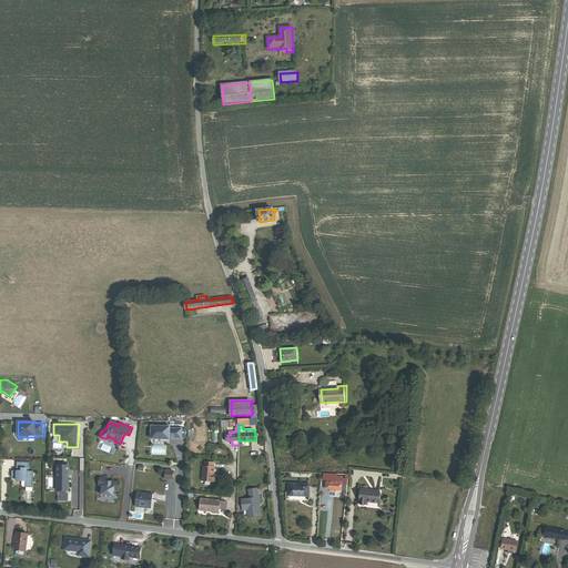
[(170,427),(151,426),(150,440),(170,442),(170,438),(182,439),(182,428),(170,428),(170,427)]
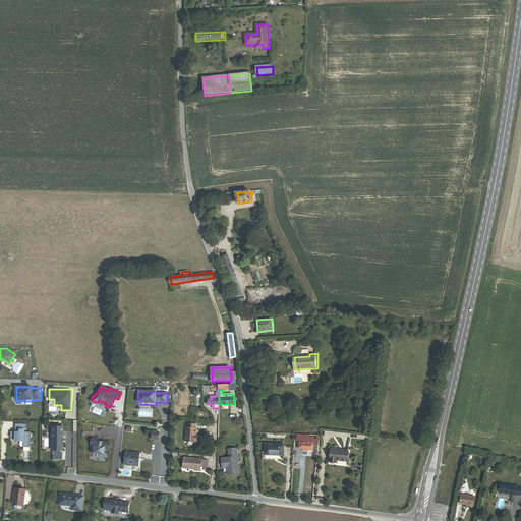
[(198,435),(197,433),(197,427),(196,427),(196,424),(188,423),(188,426),(187,426),(186,440),(196,441),(196,440),(198,440),(198,435)]
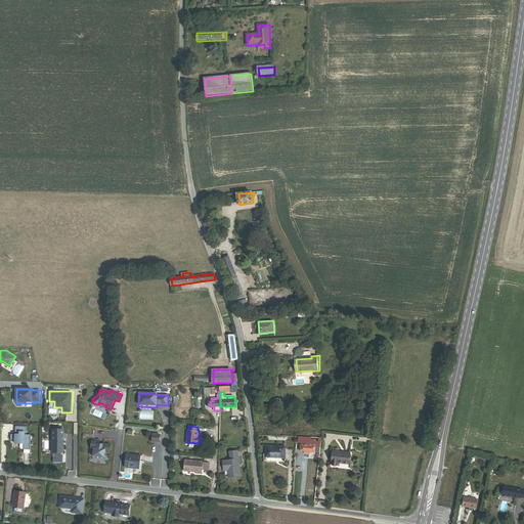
[(28,427),(16,427),(15,435),(11,435),(10,441),(15,441),(15,445),(24,445),(24,450),(31,450),(32,435),(26,434),(26,433),(28,433),(28,427)]
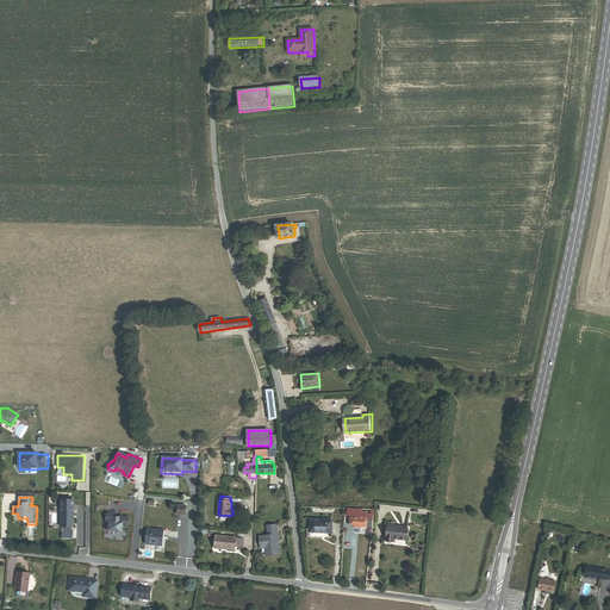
[(62,528),(74,528),(75,500),(63,500),(62,528)]
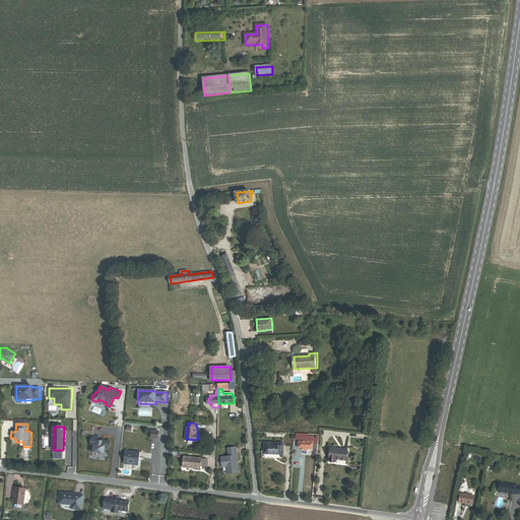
[(92,438),(91,445),(94,445),(94,453),(105,453),(106,446),(111,446),(111,441),(103,440),(103,441),(99,441),(99,439),(92,438)]
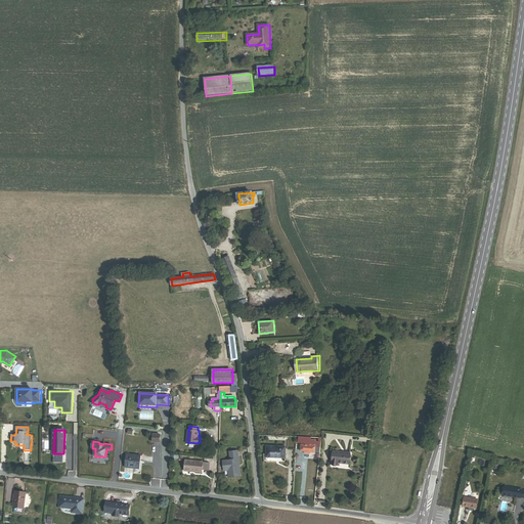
[(311,452),(320,453),(321,447),(317,447),(317,446),(315,446),(315,445),(311,444),(305,444),(302,443),(301,451),(306,451),(306,453),(311,454),(311,452)]
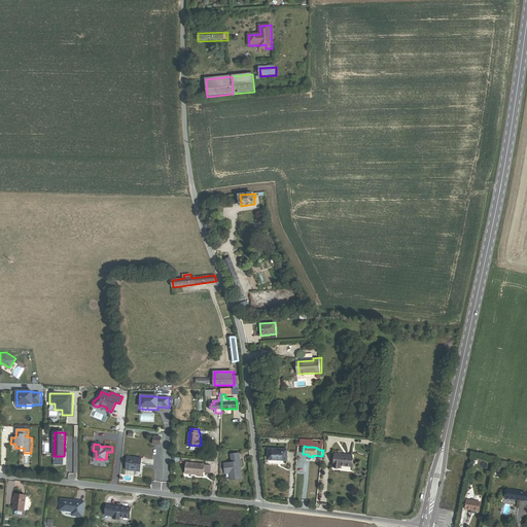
[(270,460),(287,461),(287,450),(270,449),(270,460)]
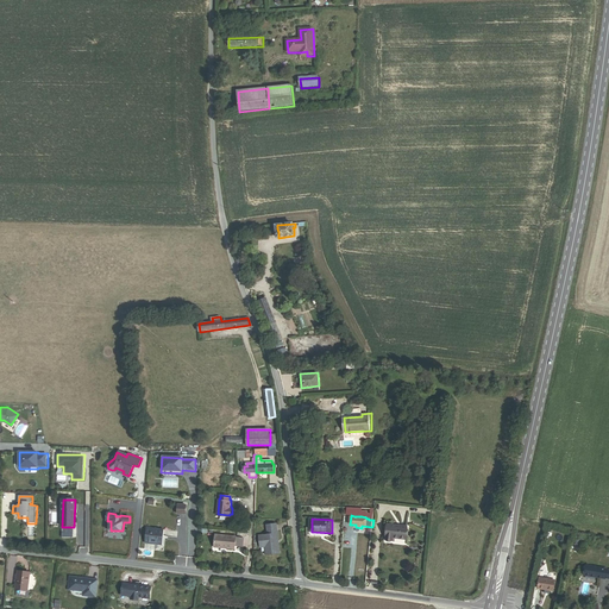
[(280,553),(276,523),(267,525),(268,534),(259,535),(261,547),(265,547),(265,554),(280,553)]
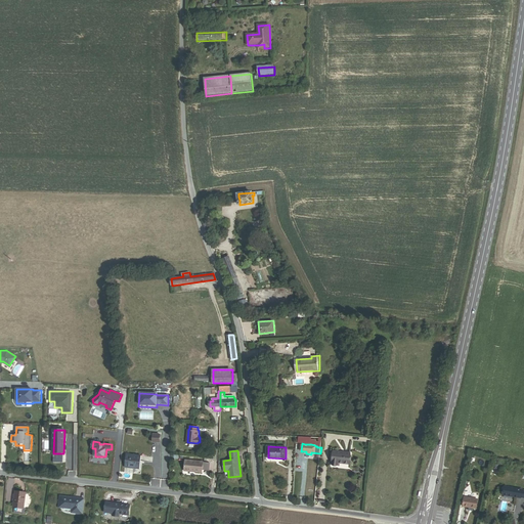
[(339,463),(350,464),(351,453),(334,451),(333,465),(339,466),(339,463)]
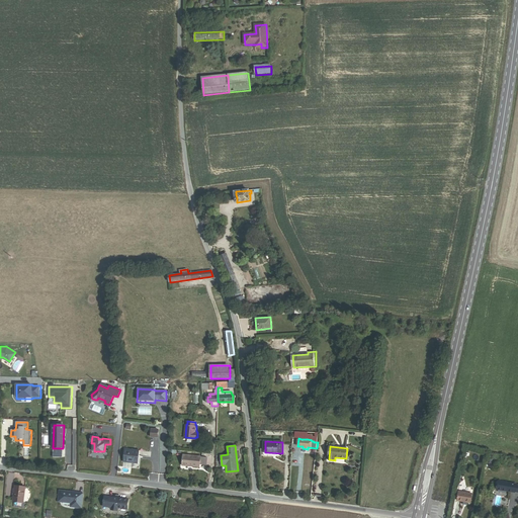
[(124,461),(139,463),(140,450),(125,449),(124,461)]
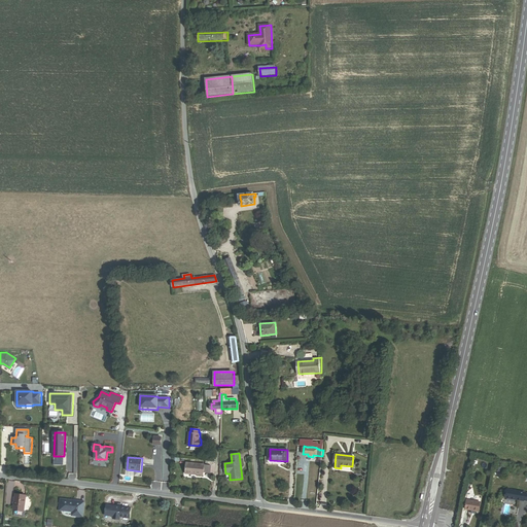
[(204,472),(210,472),(211,465),(187,462),(186,471),(197,472),(197,475),(203,476),(204,472)]
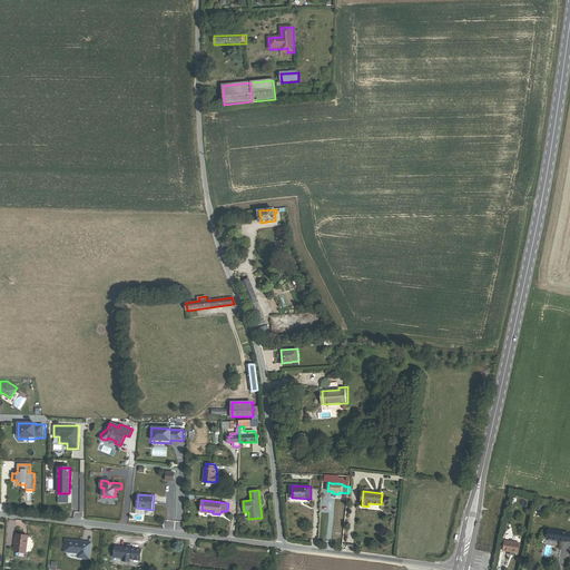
[(569,532),(568,533),(568,532),(549,529),(547,539),(567,542),(567,541),(569,541),(569,532)]
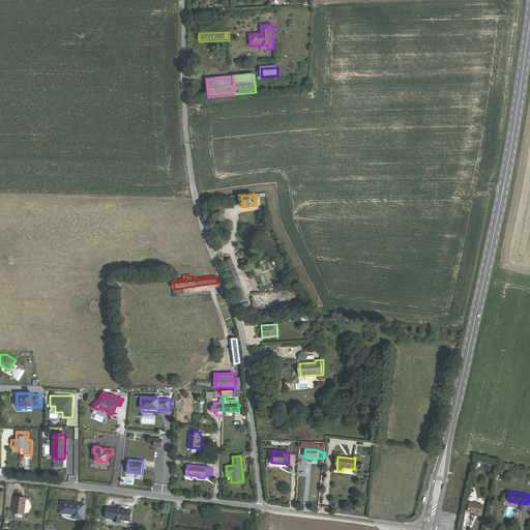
[(26,498),(16,497),(13,512),(24,514),(26,498)]
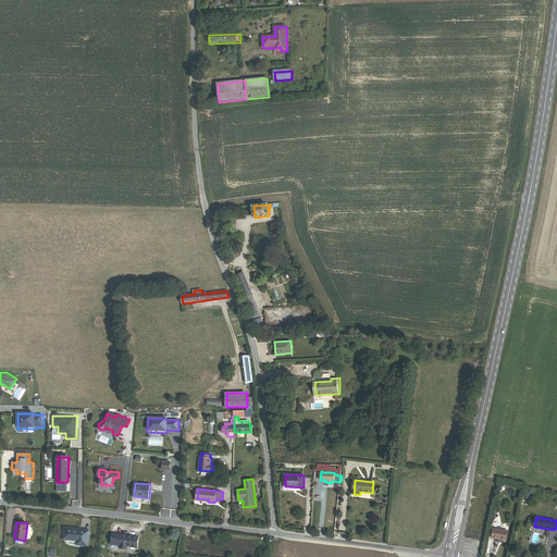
[(88,546),(89,530),(64,528),(63,540),(76,541),(75,545),(88,546)]
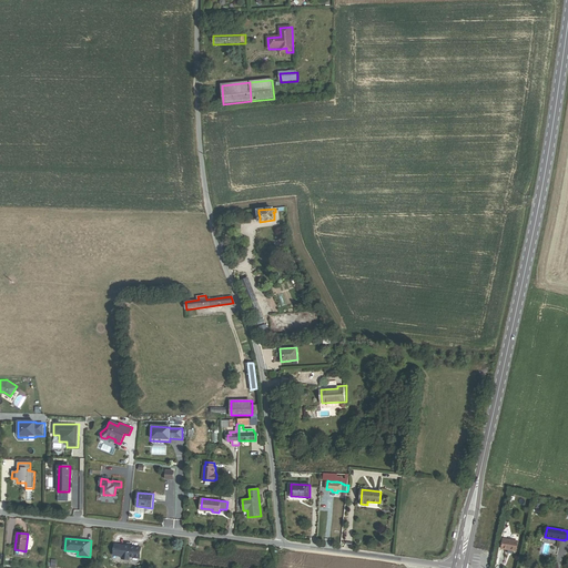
[(518,541),(503,539),(501,549),(508,550),(507,553),(511,554),(513,550),(516,551),(518,541)]
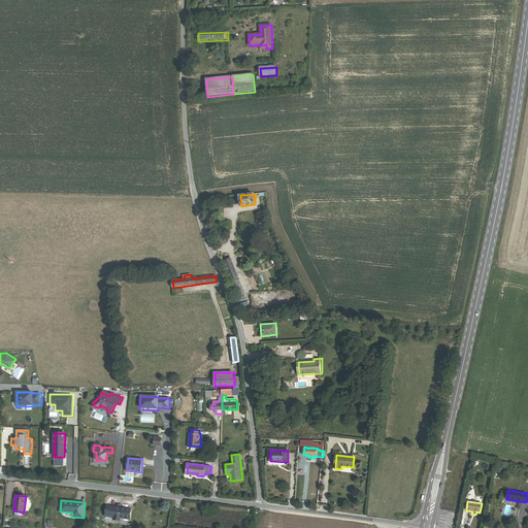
[(130,519),(131,508),(124,507),(124,508),(121,508),(121,507),(106,505),(105,516),(113,517),(113,520),(120,521),(120,518),(130,519)]
